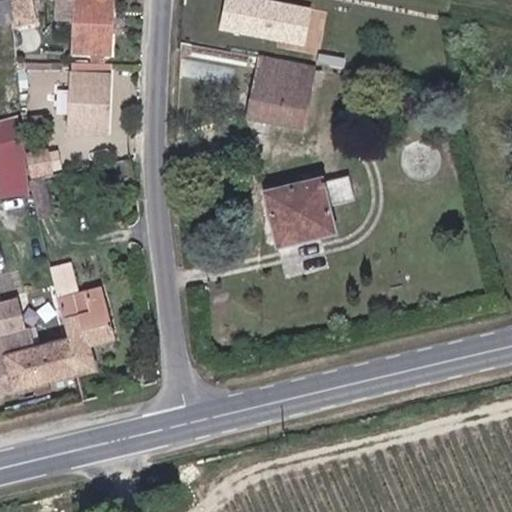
[(0,0),(0,23),(33,16),(29,0),(0,0)]
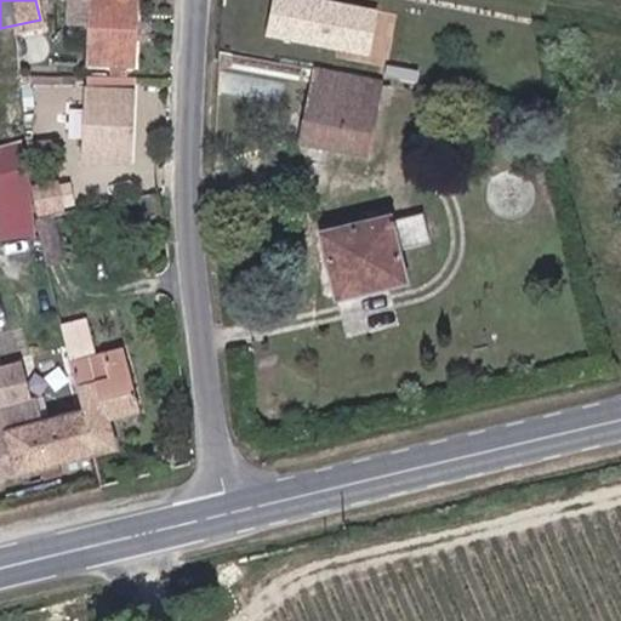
[(90,27),(91,0),(69,0),(69,26),(90,27)]
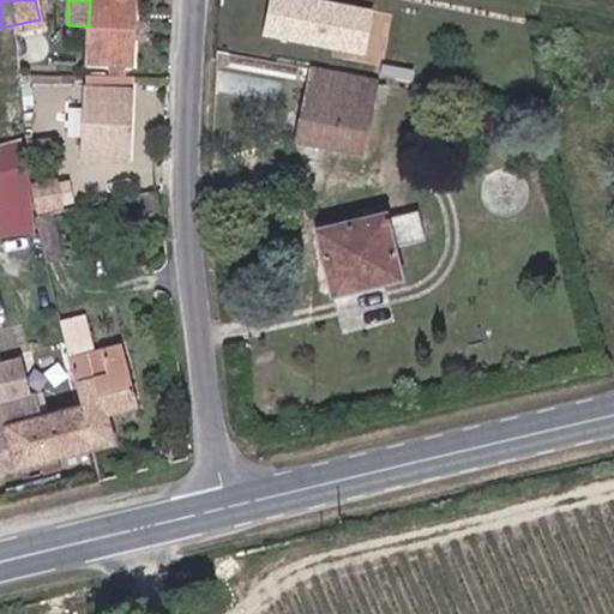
[(133,67),(134,0),(90,0),(89,26),(88,65),(133,67)]
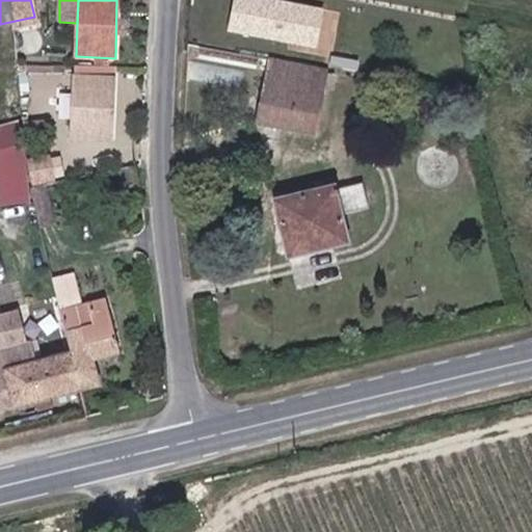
[(324,6),(288,0),(233,0),(228,32),(317,49),(324,6)]
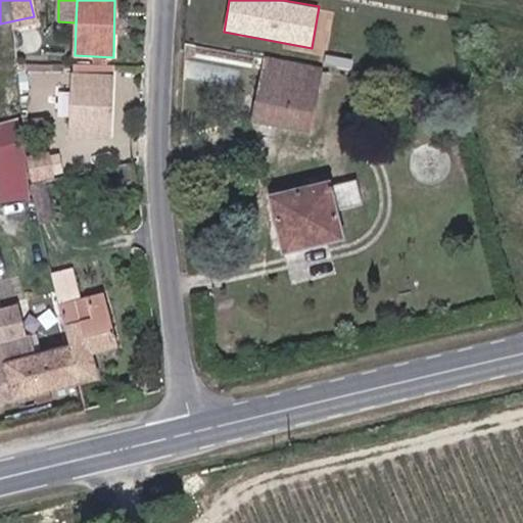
[(311,132),(323,69),(264,58),(250,122),(311,132)]
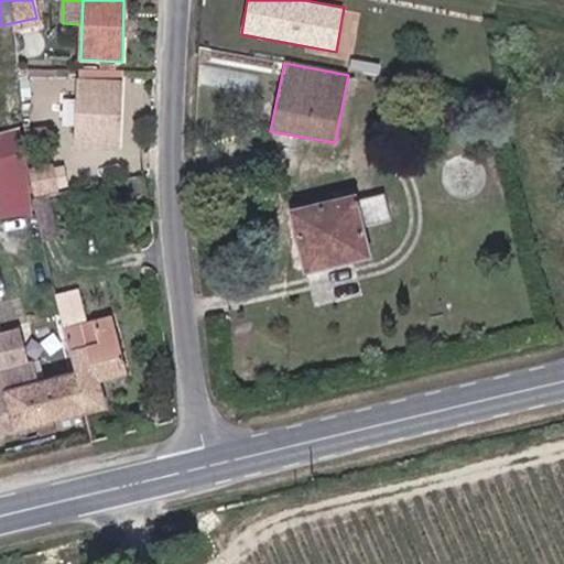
[(118,150),(121,71),(80,69),(76,148),(118,150)]
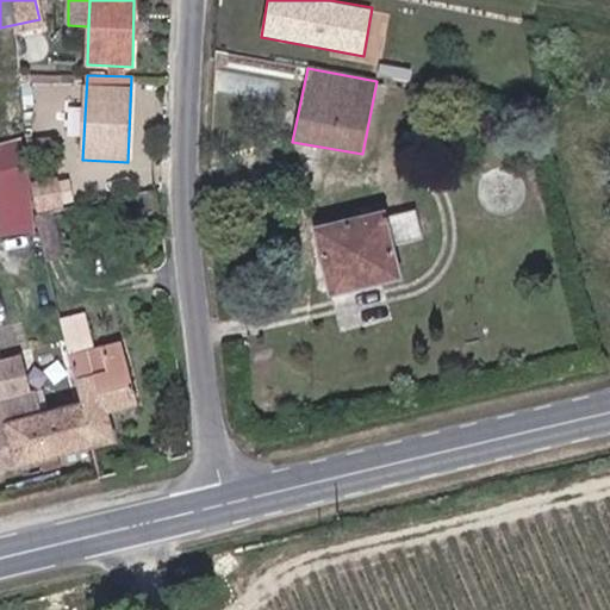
[(54,117),(55,87),(33,87),(32,116),(54,117)]
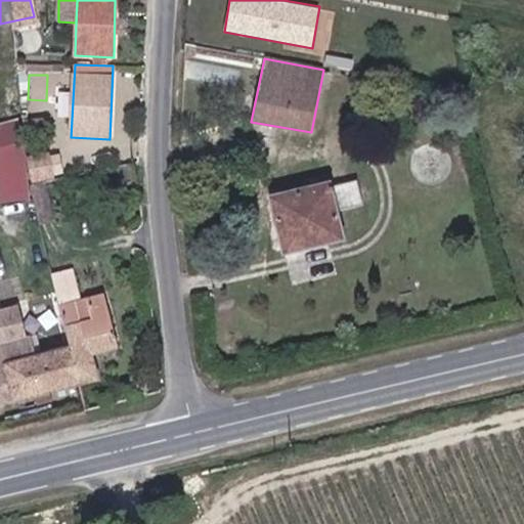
[(28,200),(24,139),(0,141),(0,198),(0,202),(28,200)]
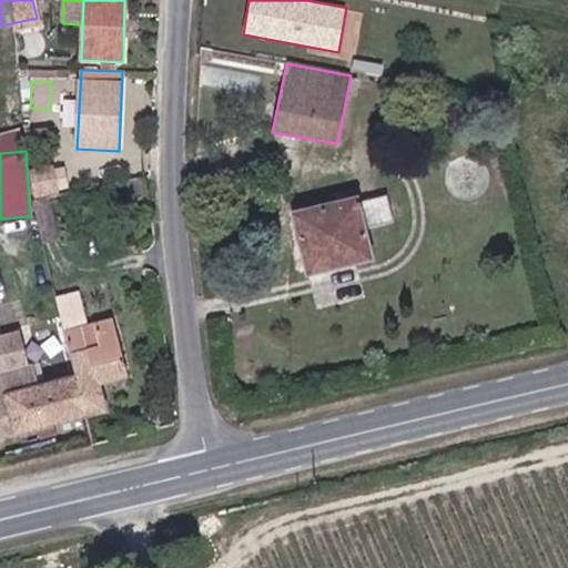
[(368,259),(362,230),(394,223),(387,195),(355,203),(355,202),(295,216),(308,273),(368,259)]
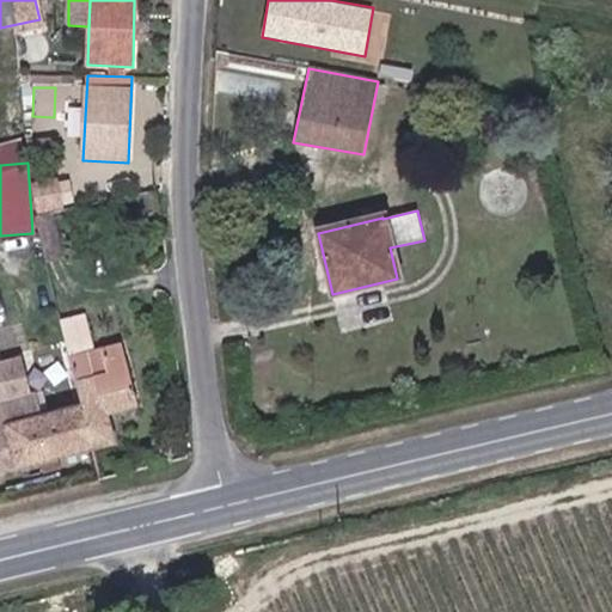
[(57,230),(53,212),(42,214),(57,230)]
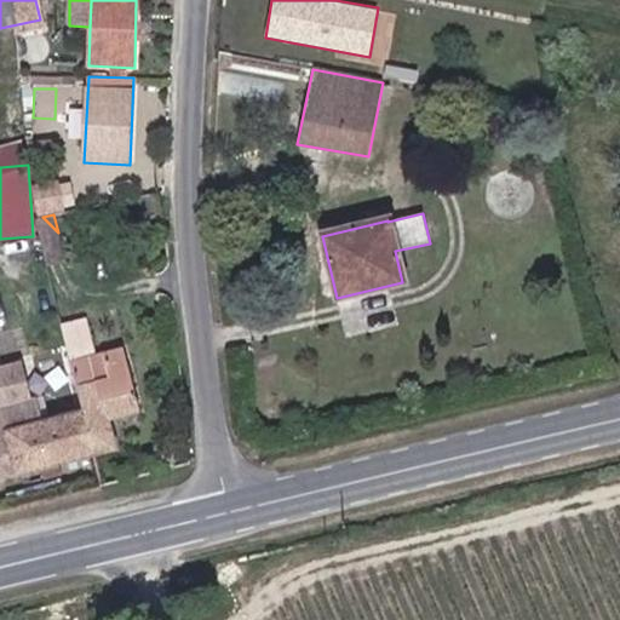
[(0,333),(3,360),(22,357),(19,331),(0,332),(0,333)]
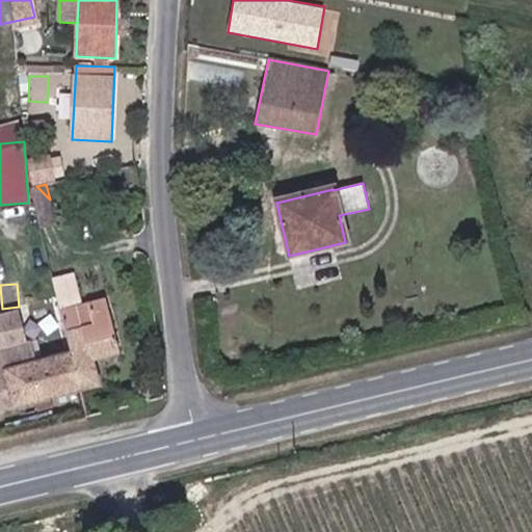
[(0,317),(0,413),(102,390),(95,360),(124,353),(109,295),(59,307),(70,349),(36,357),(26,312),(0,317)]
